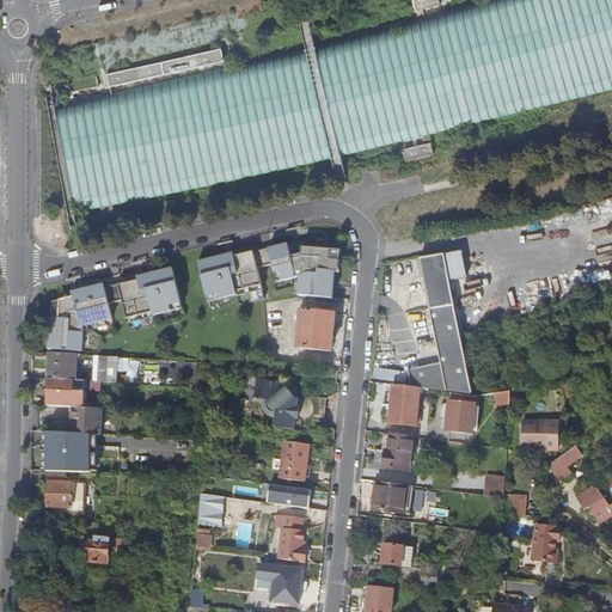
[(305,50),(50,110),(68,215),(343,157),(395,145),(404,142),(530,111),(611,90),(611,0),(494,0),(444,16),(305,50)]
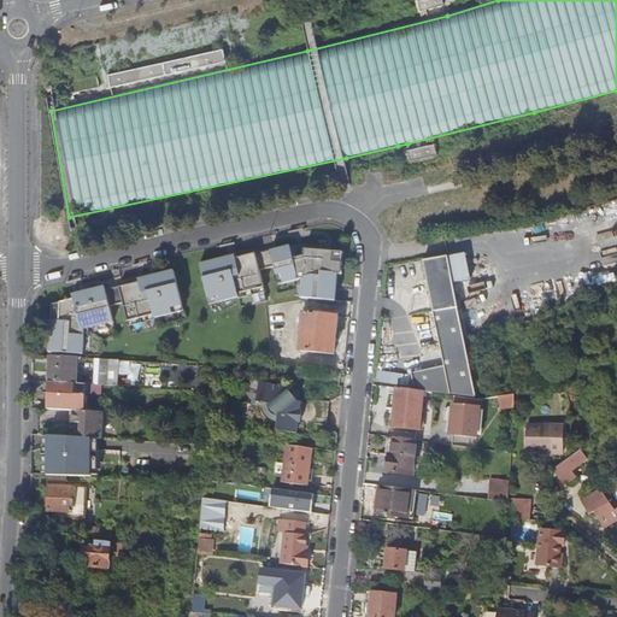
[(225,48),(110,71),(112,84),(229,62),(225,48)]
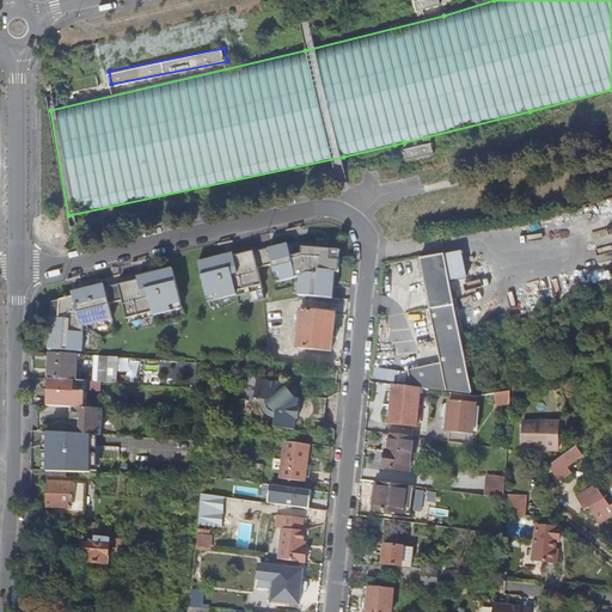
[(409,159),(435,153),(433,141),(405,147),(409,159)]
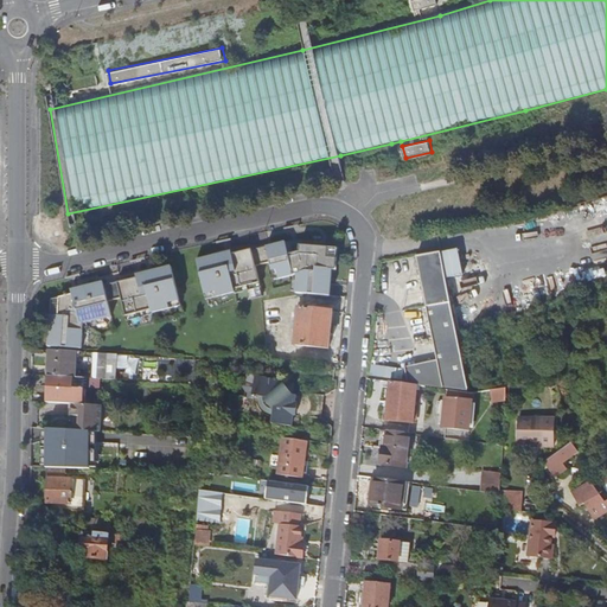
[(286,242),(267,247),(275,282),(296,275),(295,293),(331,298),(334,270),(337,270),(337,259),(327,257),(328,247),(301,246),(300,251),(289,254),(286,242)]
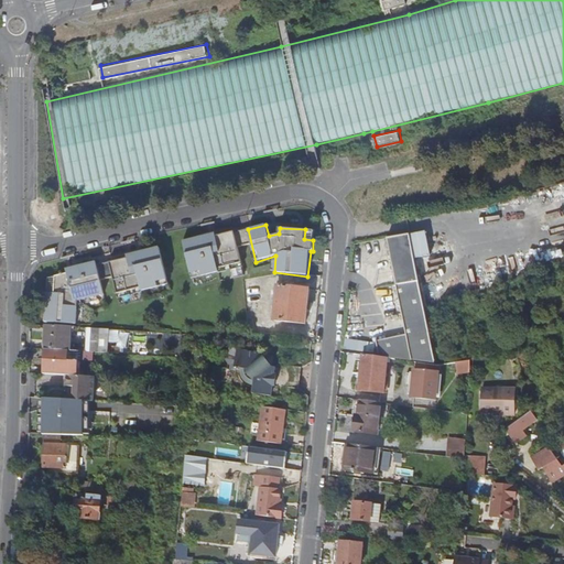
[(225,269),(243,264),(235,231),(215,237),(215,234),(184,241),(192,280),(226,272),(225,269)]
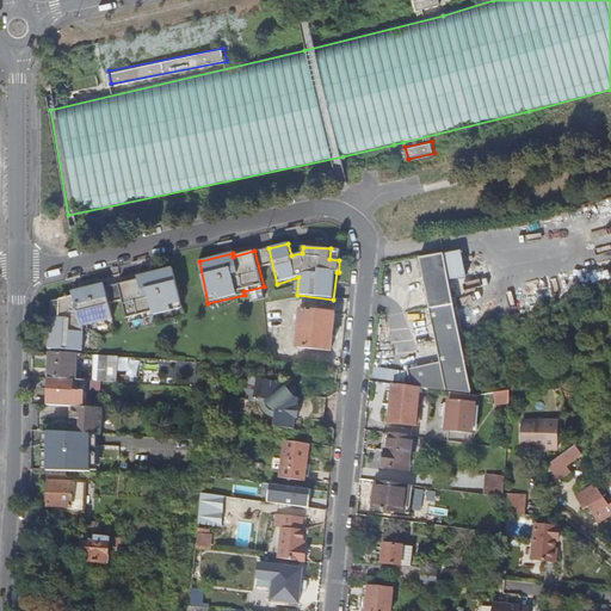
[(473,392),(463,345),(455,303),(445,253),(419,258),(442,363),(408,370),(412,386),(420,388),(474,395),(473,392)]
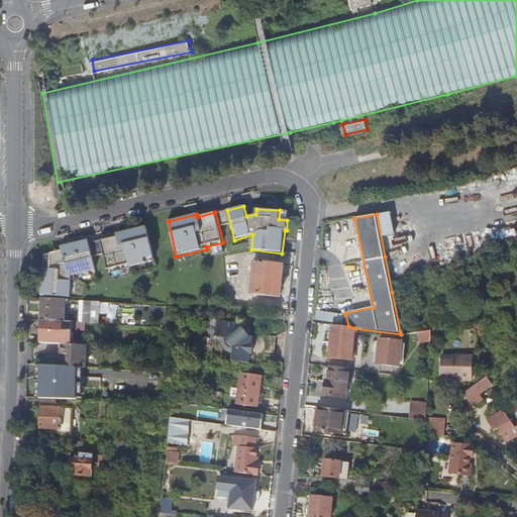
[(117,237),(100,241),(107,269),(128,264),(130,268),(154,262),(146,226),(116,234),(117,237)]
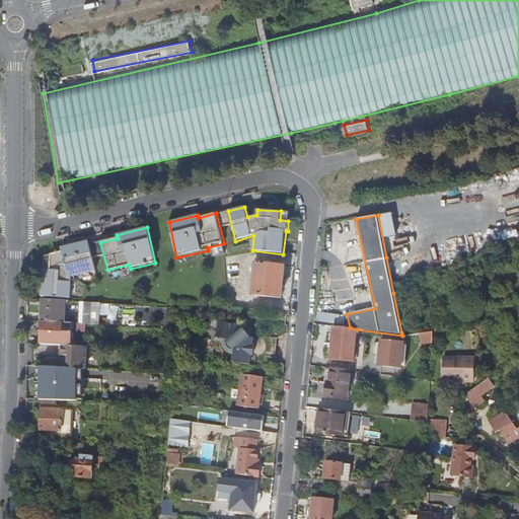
[(89,240),(61,247),(62,252),(52,254),(51,271),(43,269),(41,297),(71,298),(71,277),(79,276),(80,280),(97,277),(89,240)]
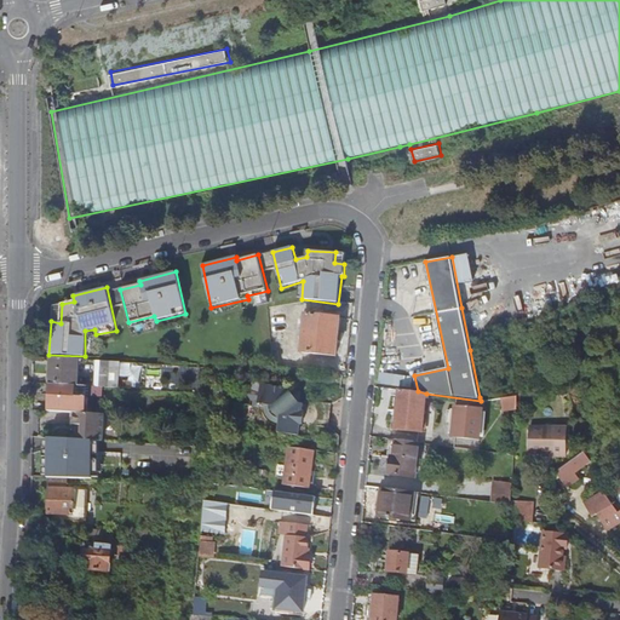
[(305,315),(300,351),(334,356),(339,319),(305,315)]
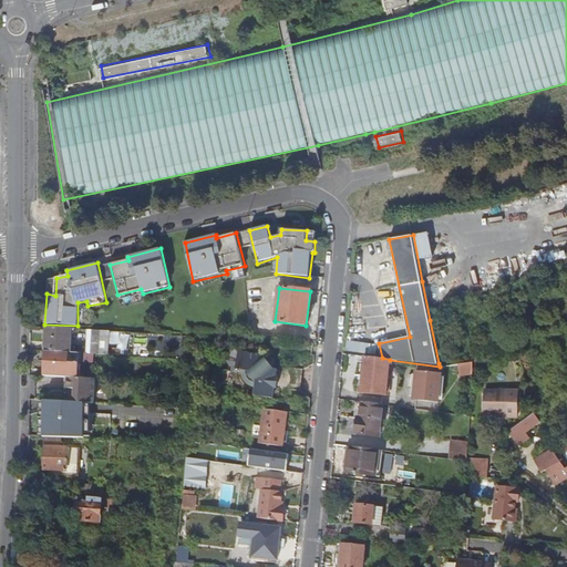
[(474,310),(478,319),(501,310),(496,300),(474,310)]
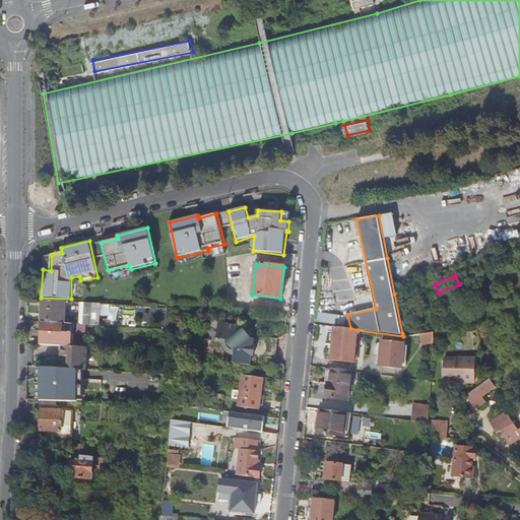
[(65,324),(67,302),(44,300),(43,323),(64,324),(65,324)]
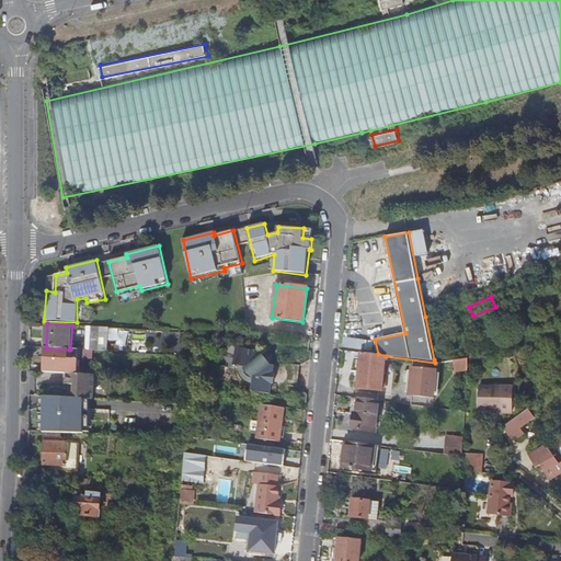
[(109,352),(110,328),(93,327),(92,351),(109,352)]
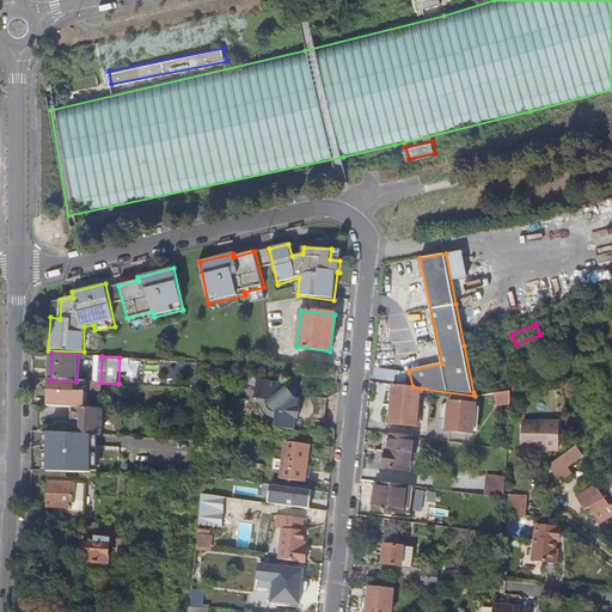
[(377,366),(375,377),(395,380),(397,369),(377,366)]
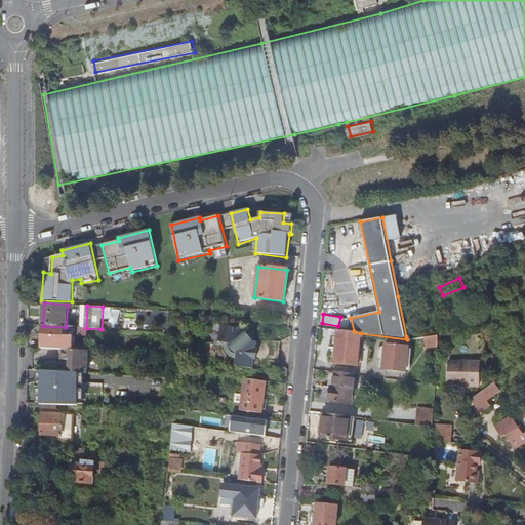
[(237,357),(236,365),(255,368),(259,340),(250,339),(251,328),(214,323),(211,341),(227,344),(226,356),(237,357)]
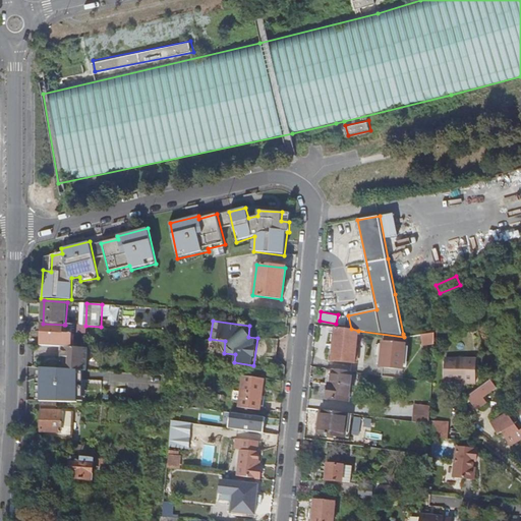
[(42,346),(63,347),(64,325),(43,324),(42,346)]
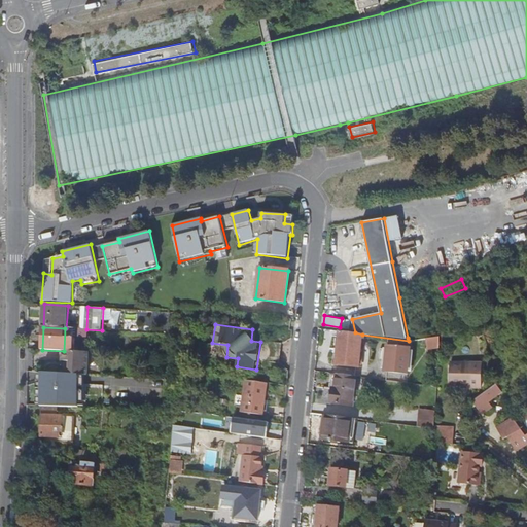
[(355,332),(340,331),(340,335),(337,365),(359,367),(362,338),(362,335),(355,332)]
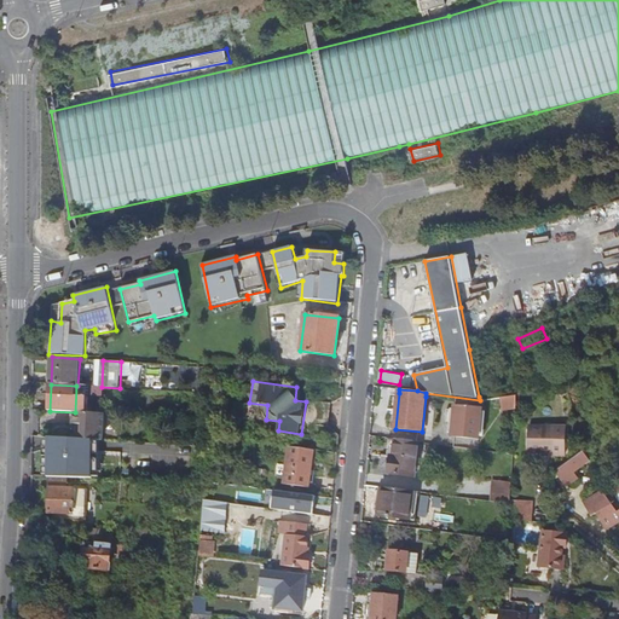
[(502,408),(516,405),(516,394),(499,397),(502,408)]
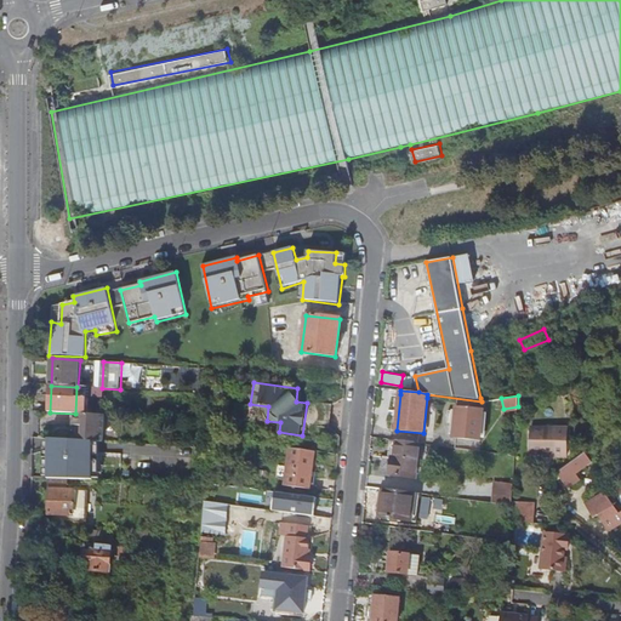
[(484,410),(456,408),(454,438),(480,440),(484,410)]
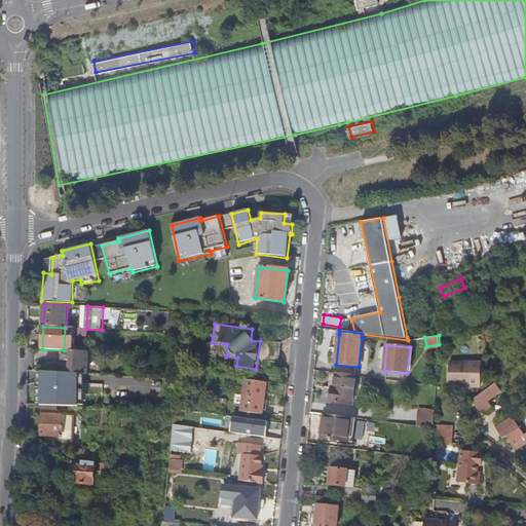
[(89,352),(64,350),(63,361),(71,362),(70,374),(88,375),(89,352)]
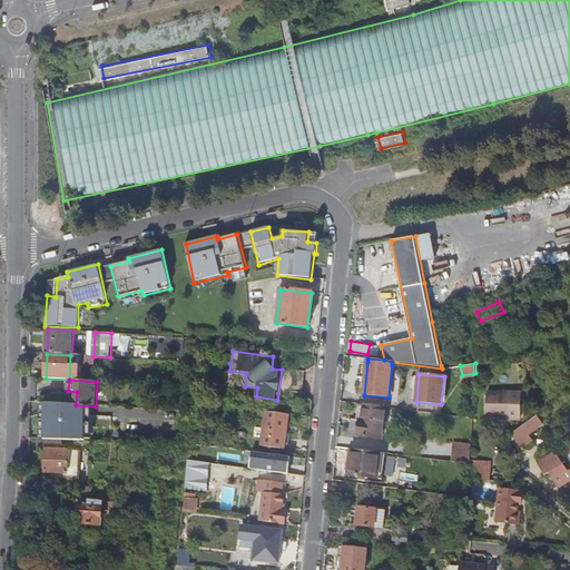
[(487,414),(509,415),(509,393),(487,392),(487,414)]
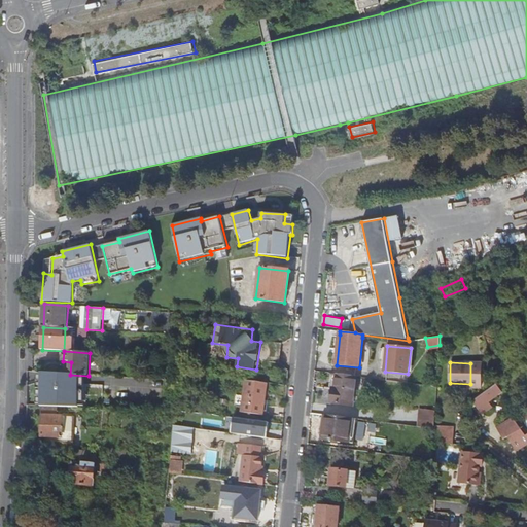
[(470,384),(469,387),(480,388),(481,363),(470,363),(470,384)]
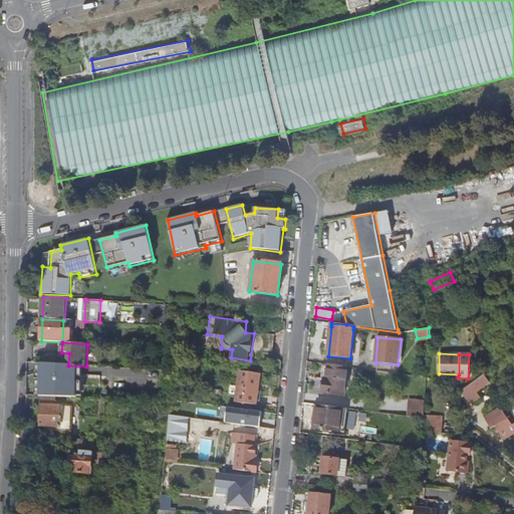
[(348,366),(328,364),(327,378),(324,378),(323,394),(345,397),(348,366)]
